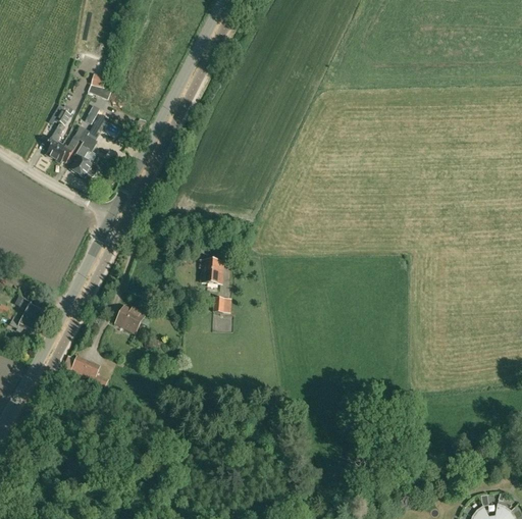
[(103,86),(105,74),(94,71),(91,83),(103,86)]
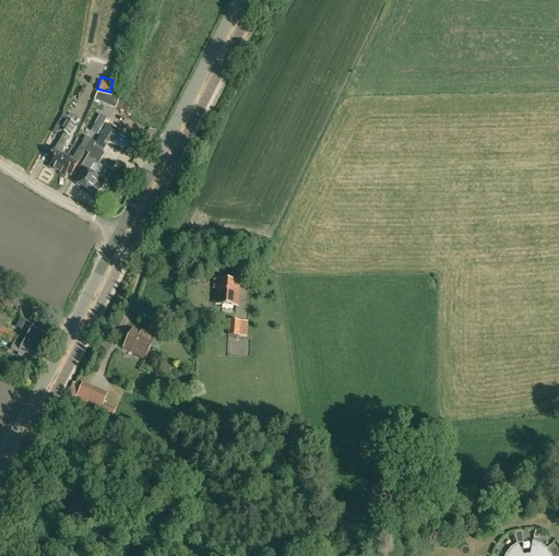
[(97,89),(95,95),(117,104),(121,94),(110,92),(97,89)]
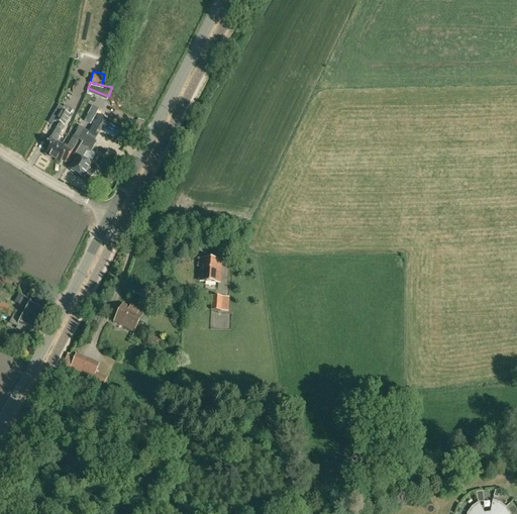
[(52,115),(55,116),(64,122),(73,107),(65,102),(64,105),(59,102),(52,115)]
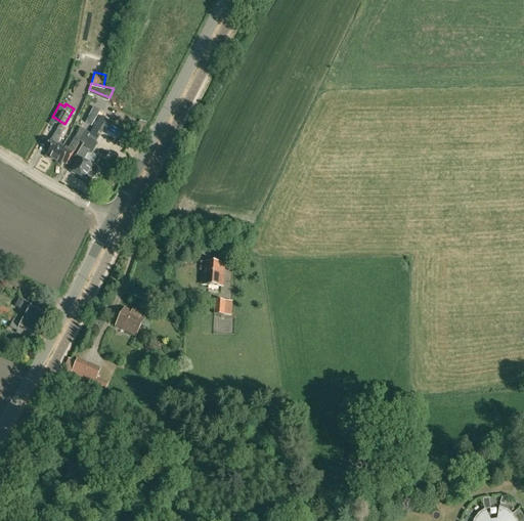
[(45,155),(53,159),(61,144),(56,141),(66,127),(59,124),(51,138),(45,148),(47,150),(45,155)]
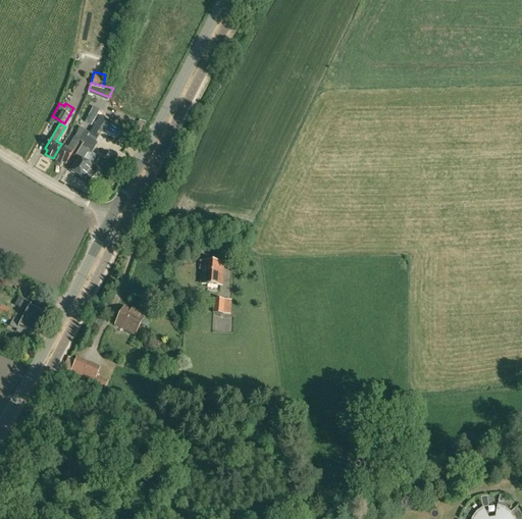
[(67,147),(61,144),(53,158),(61,162),(63,159),(66,161),(72,150),(73,151),(80,139),(83,141),(88,130),(80,124),(67,147)]
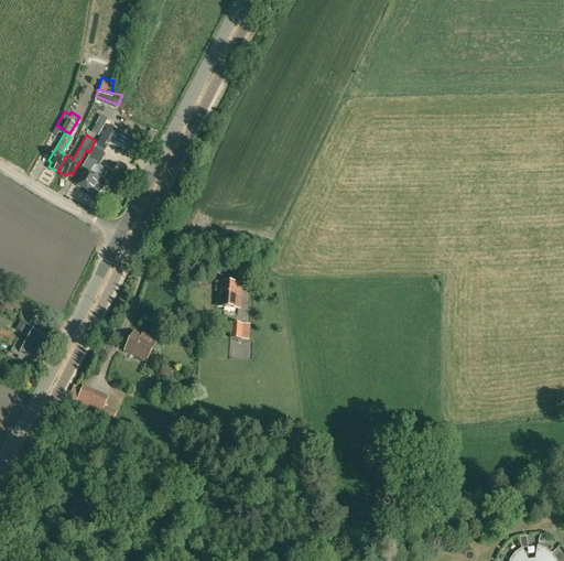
[(89,153),(82,166),(84,169),(76,183),(91,192),(94,186),(98,189),(100,187),(105,181),(104,179),(99,176),(98,175),(104,168),(97,163),(105,151),(104,151),(94,146),(89,153)]
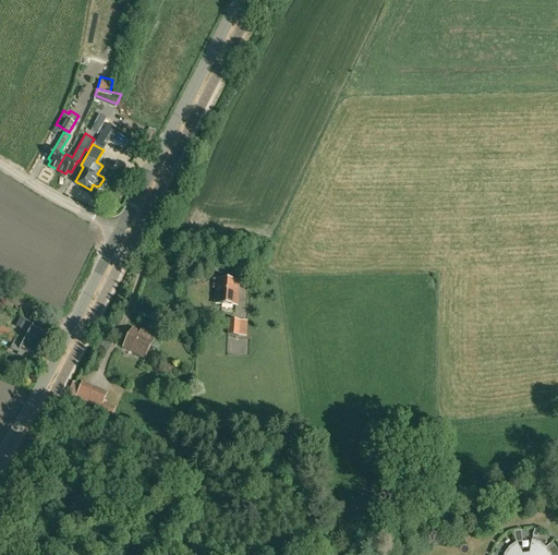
[(235,302),(238,278),(214,276),(213,285),(217,285),(216,300),(235,302)]
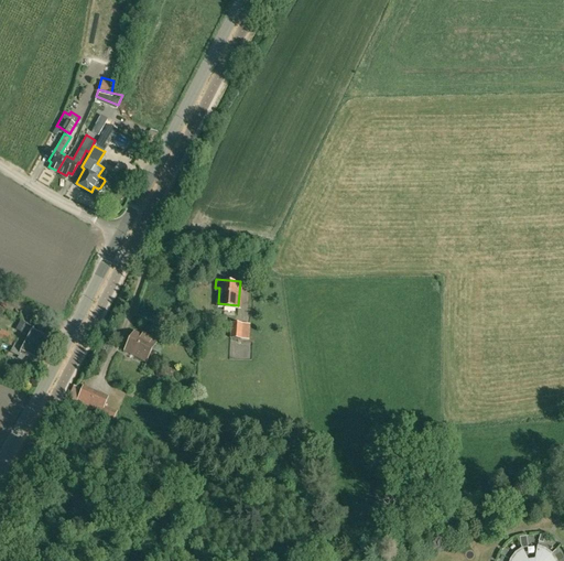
[(26,340),(44,348),(51,335),(41,330),(43,325),(35,322),(34,324),(26,320),(22,327),(30,332),(26,340)]
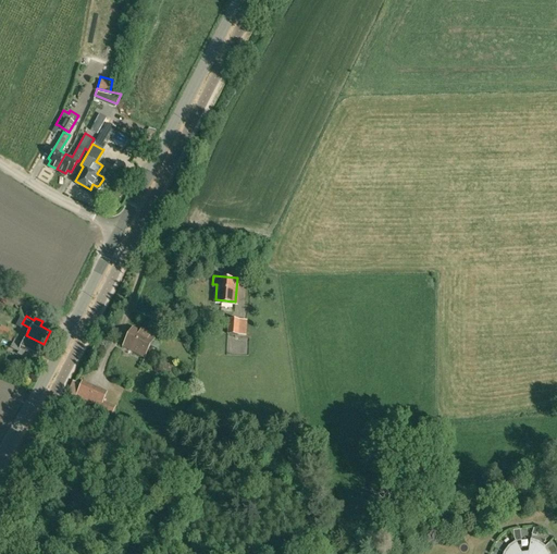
[(239,322),(239,317),(229,317),(227,332),(238,333),(239,328),(244,328),(244,322),(239,322)]
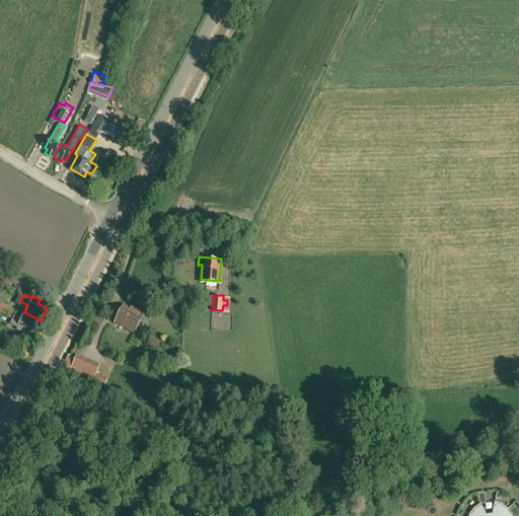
[(135,329),(140,319),(143,313),(135,308),(136,306),(132,304),(131,306),(124,302),(115,319),(135,329)]
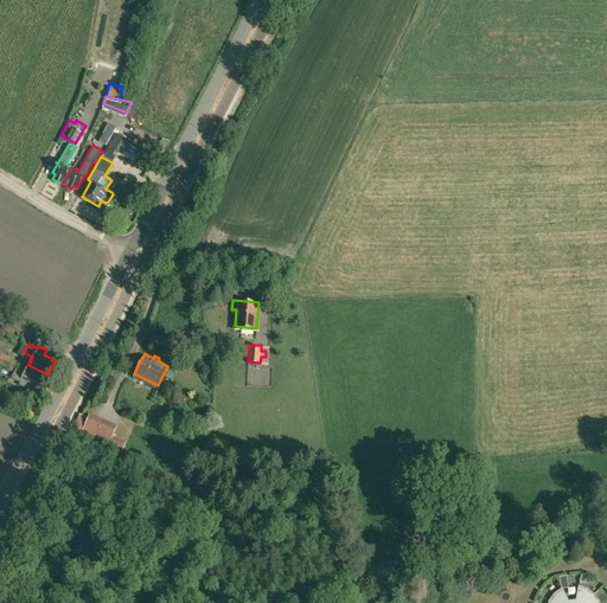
[(10,355),(5,365),(12,370),(17,360),(10,355)]
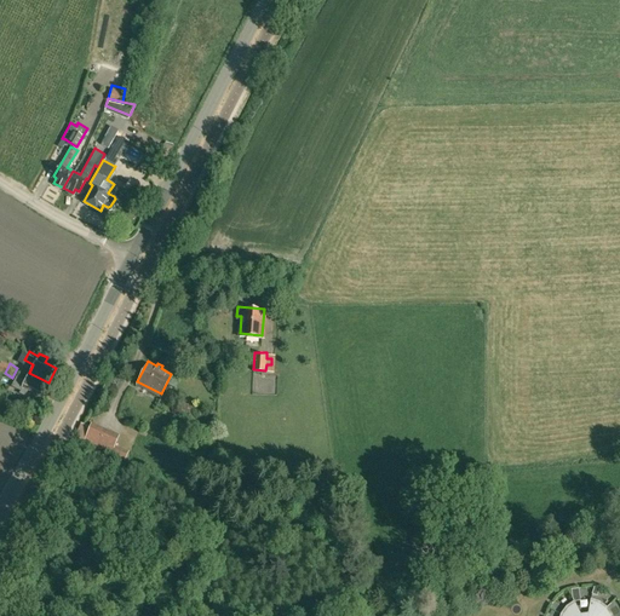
[(42,393),(49,383),(29,373),(26,379),(16,374),(11,385),(21,390),(19,391),(27,396),(32,387),(42,393)]
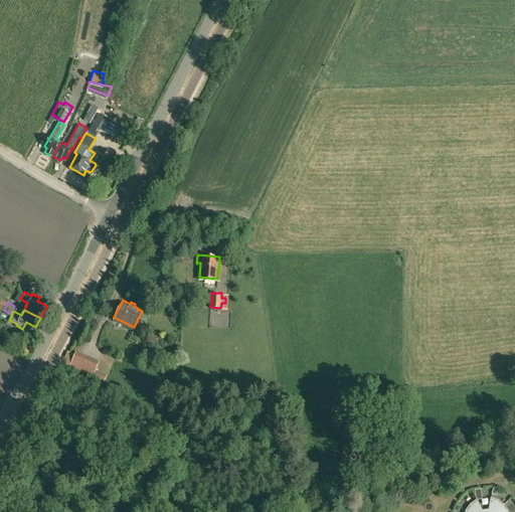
[(67,350),(61,363),(93,374),(92,377),(104,381),(107,373),(96,369),(100,360),(75,351),(74,353),(67,350)]
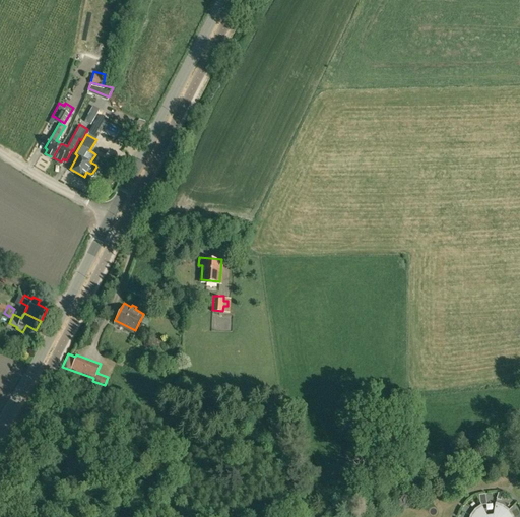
[(512,516),(512,514),(508,509),(502,505),(495,502),(493,512),(486,513),(482,504),(476,508),(471,514),(470,516),(512,516)]
